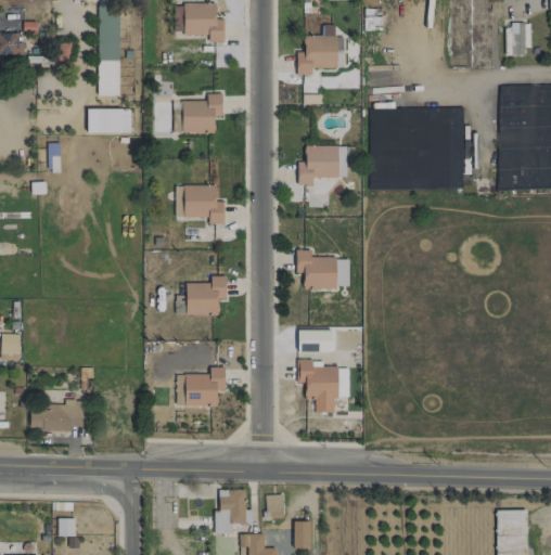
[(473,0),(452,0),(451,66),(472,66),(473,0)]
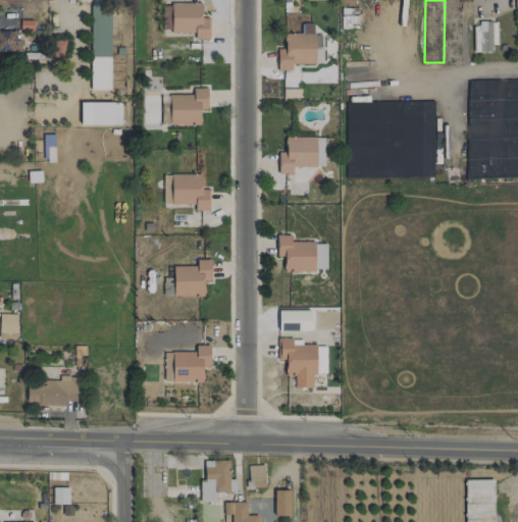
[(198,33),(198,39),(211,40),(211,18),(205,18),(205,3),(174,2),(174,33),(198,33)]
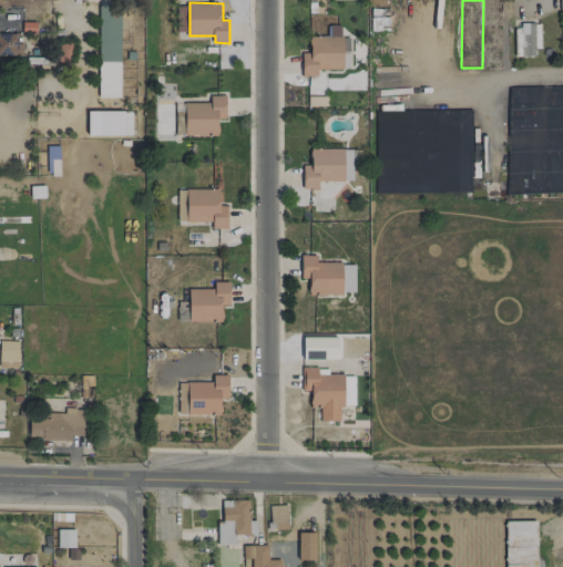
[(188,32),(188,6),(180,6),(180,31),(188,32)]
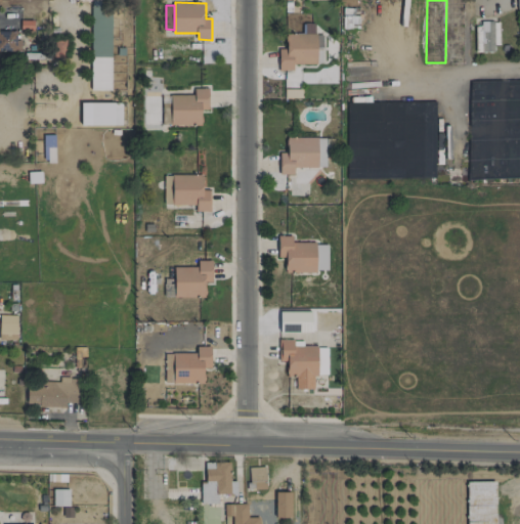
[(113,90),(115,7),(95,6),(93,90),(113,90)]
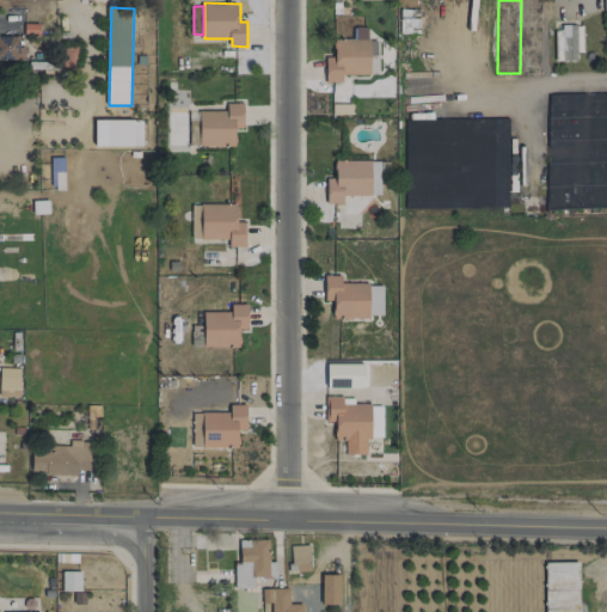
[(584,26),(559,26),(559,61),(586,61),(584,26)]
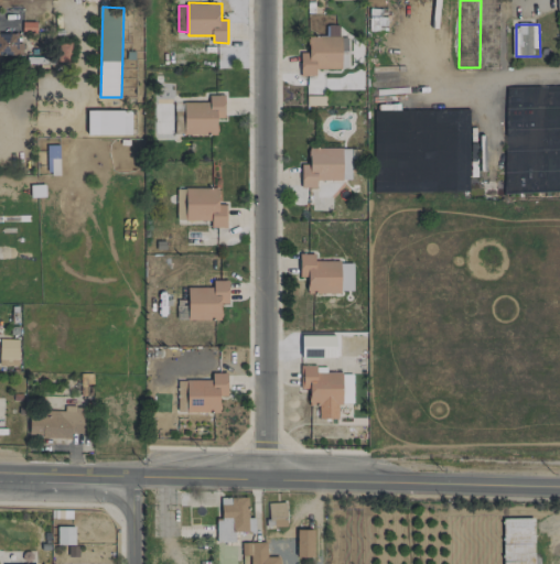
[(311,36),(311,52),(303,52),(303,75),(319,75),(318,68),(351,68),(350,36),(342,36),(342,25),(329,25),(329,36),(311,36)]
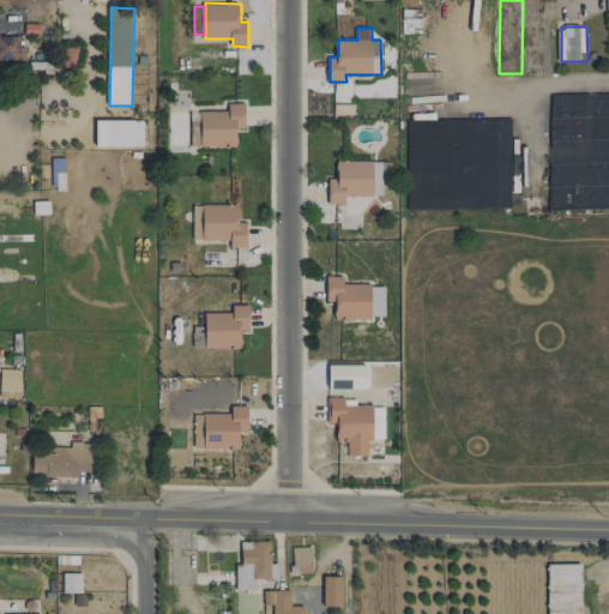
[(23,37),(0,35),(0,62),(5,62),(5,67),(26,68),(28,47),(22,46),(23,37)]
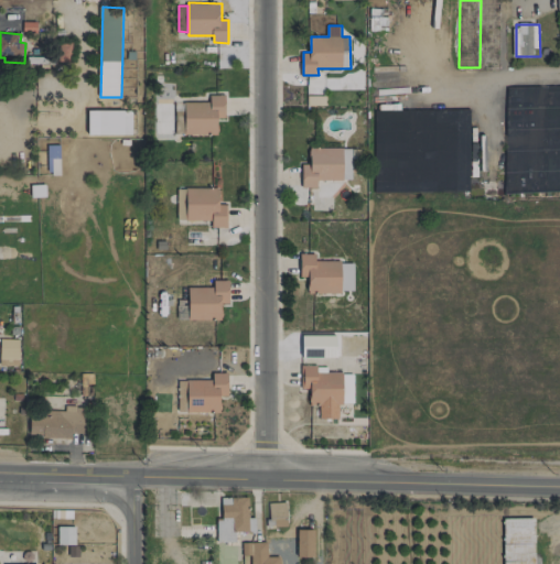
[(62,44),(62,62),(74,62),(74,44),(62,44)]
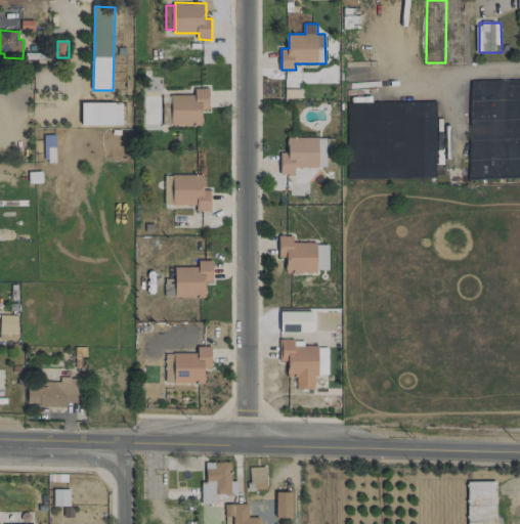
[(519,80),(506,80),(506,99),(471,100),(471,178),(519,177),(519,80)]
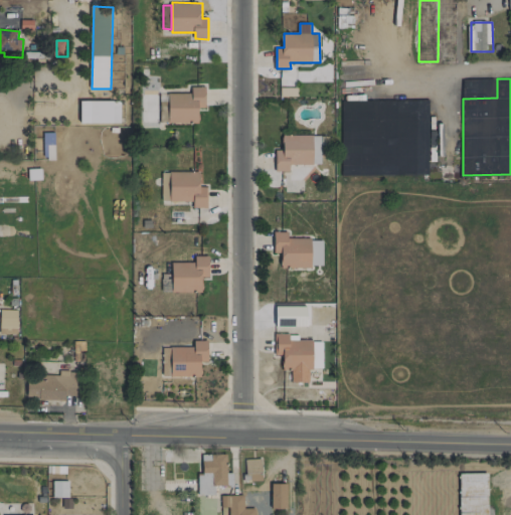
[(171,123),(200,123),(200,108),(207,108),(207,87),(193,87),(193,93),(170,94),(171,123)]
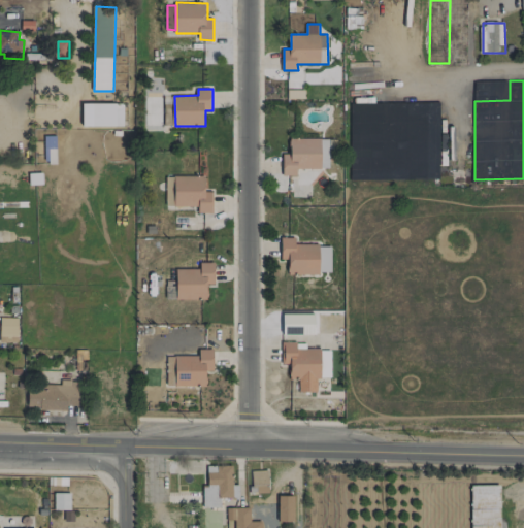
[(173,125),(174,97),(167,96),(166,125),(173,125)]
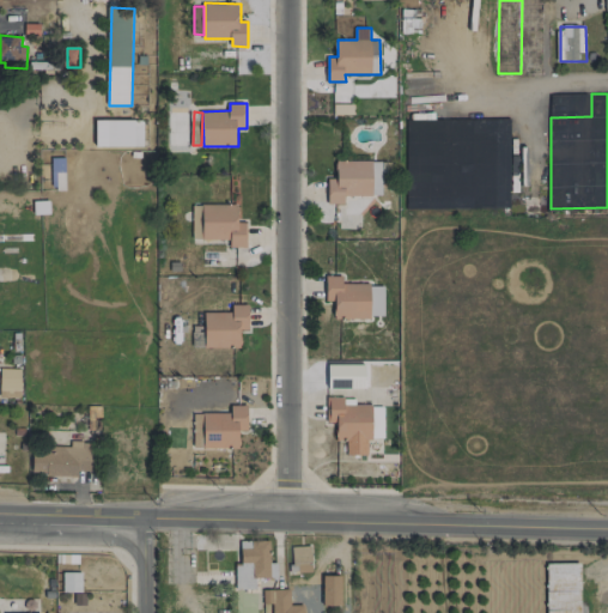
[(145,120),(98,120),(98,146),(146,146),(145,120)]
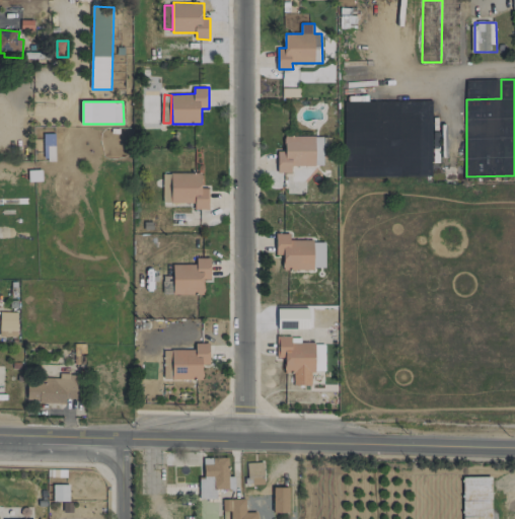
[(57,133),(46,134),(47,161),(57,160),(57,133)]
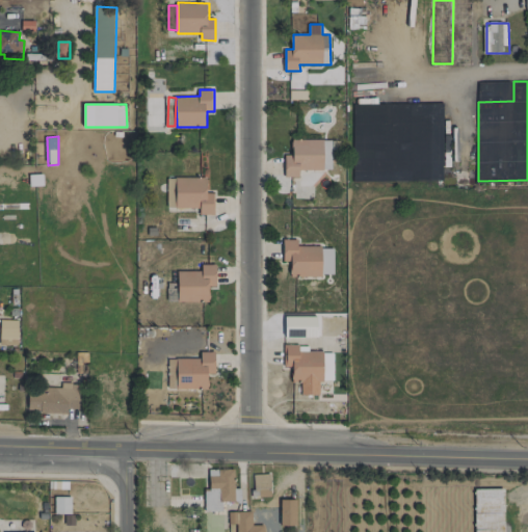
[(333,170),(334,140),(294,139),(293,155),(287,155),(287,177),(300,177),(300,169),(333,170)]
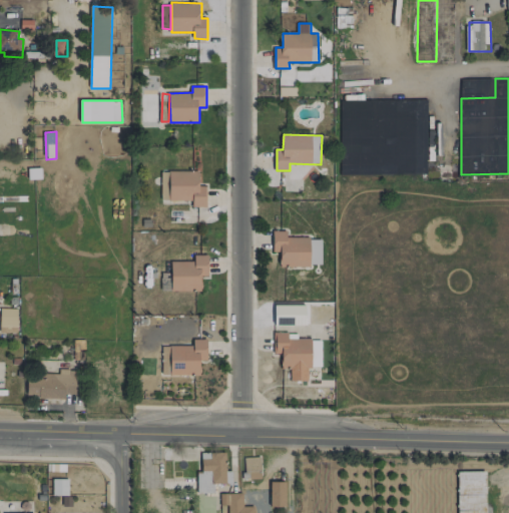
[(43,178),(43,168),(30,168),(30,179),(43,178)]
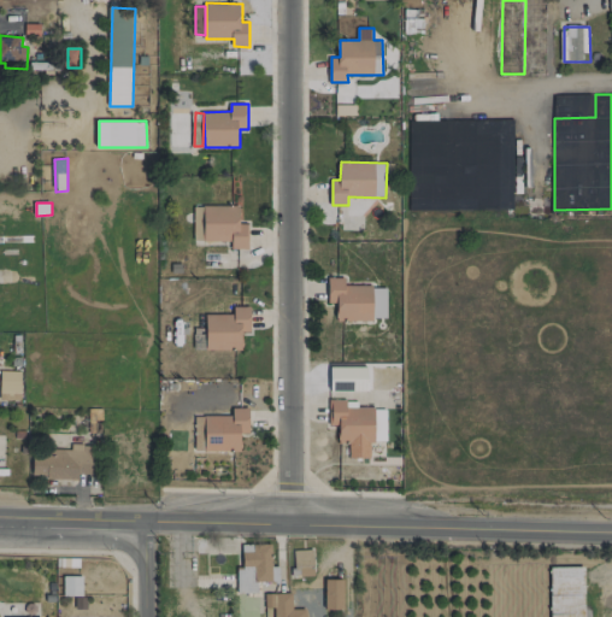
[(233,241),(233,248),(249,248),(249,223),(242,223),(242,206),(196,206),(196,241),(233,241)]
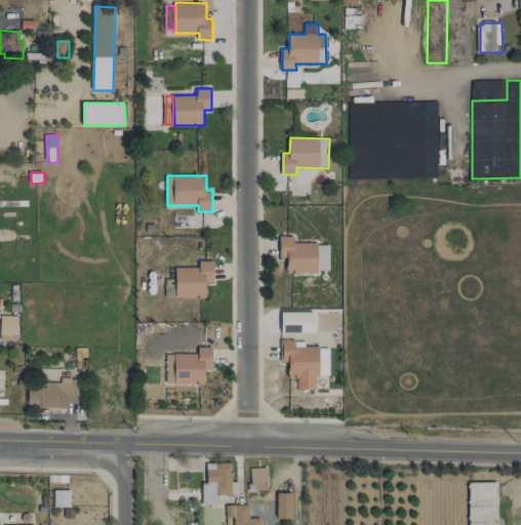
[(330,243),(295,244),(295,237),(281,237),(281,257),(288,257),(288,272),(331,272),(330,243)]
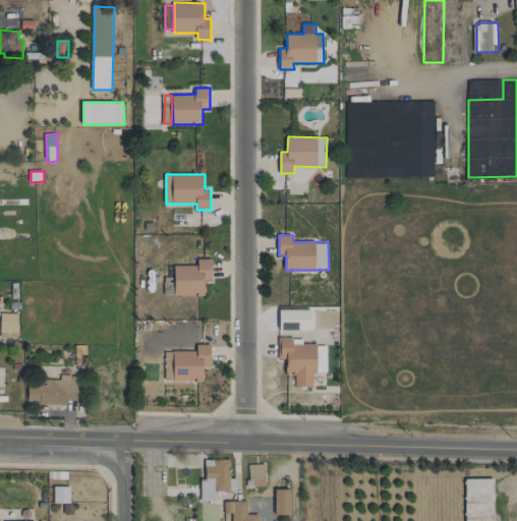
[(214,259),(199,259),(199,266),(176,266),(175,295),(206,295),(207,280),(213,280),(214,259)]
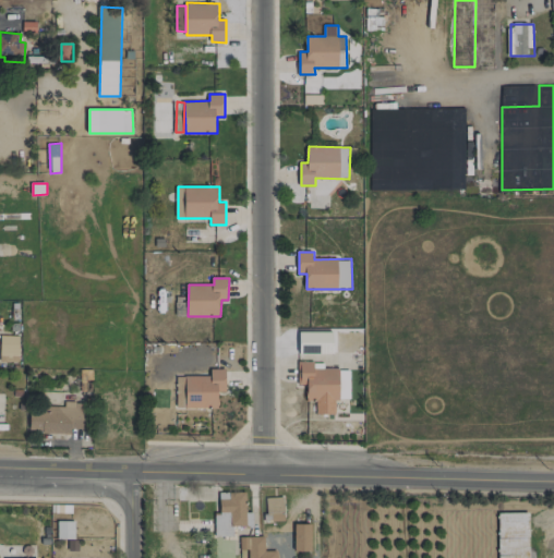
[(21,336),(3,336),(2,361),(21,362),(21,336)]
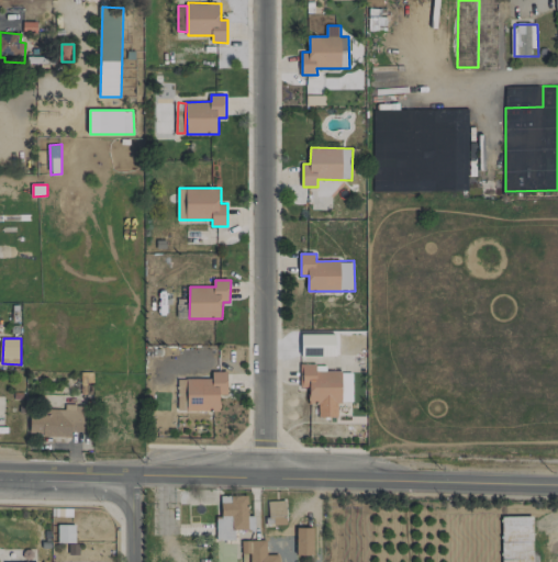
[(354,402),(354,372),(317,372),(317,364),(302,364),(302,388),(311,388),(311,403),(320,403),(320,417),(339,417),(339,402),(354,402)]
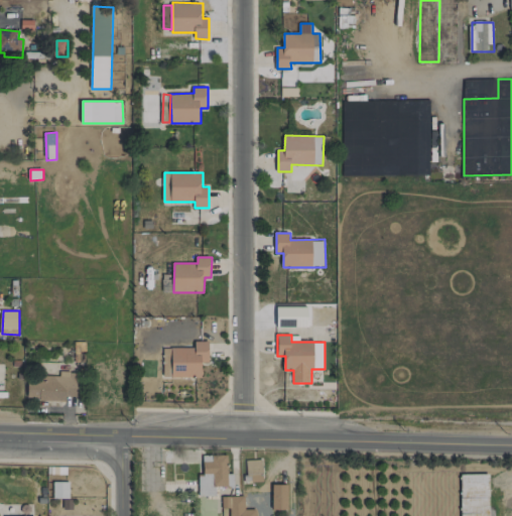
[(87,342),(77,342),(76,362),(86,362),(87,342)]
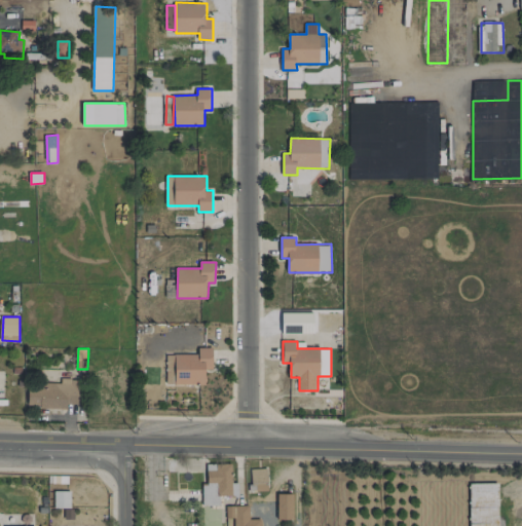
[(214,348),(199,348),(200,354),(168,355),(169,384),(207,383),(207,370),(215,369),(214,348)]
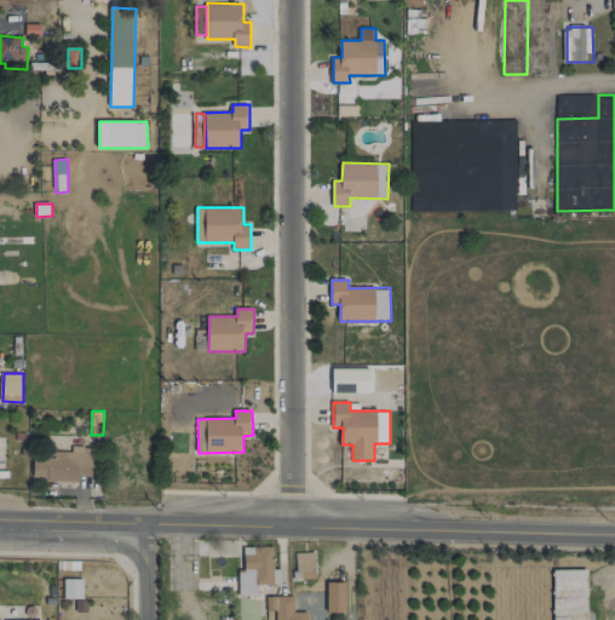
[(96,447),(74,446),(74,452),(35,452),(35,481),(81,482),(81,476),(95,477),(96,447)]
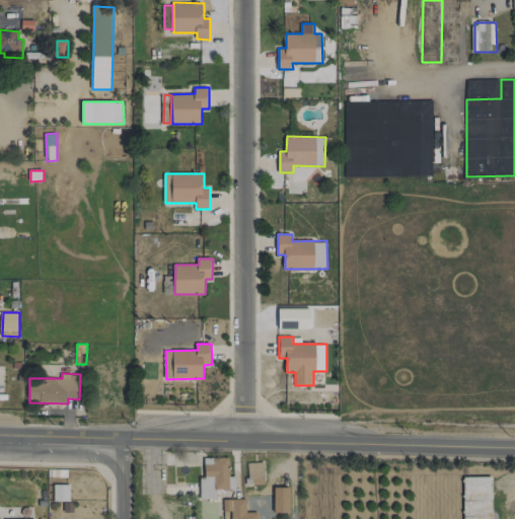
[(219,499),(218,490),(237,490),(236,476),(231,476),(230,457),(217,458),(217,464),(206,464),(206,478),(202,478),(202,499),(219,499)]
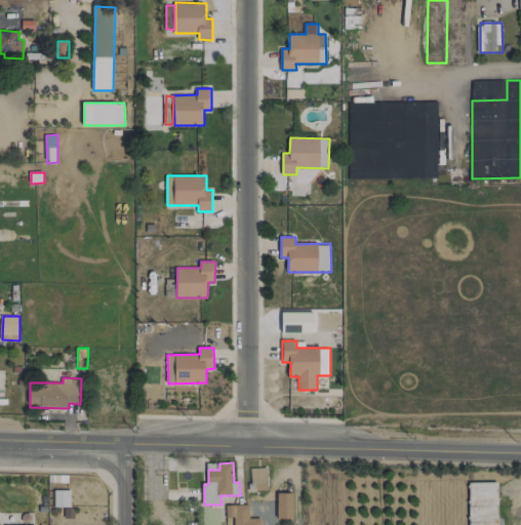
[(252,468),(253,490),(270,489),(269,468),(252,468)]
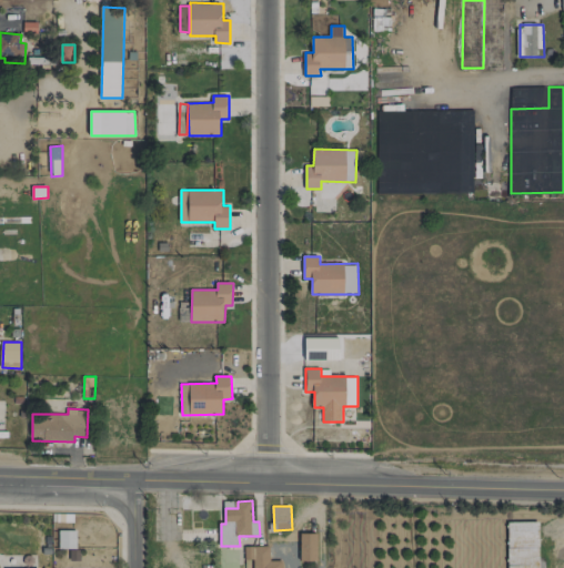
[(541,567),(540,521),(509,523),(510,567),(541,567)]
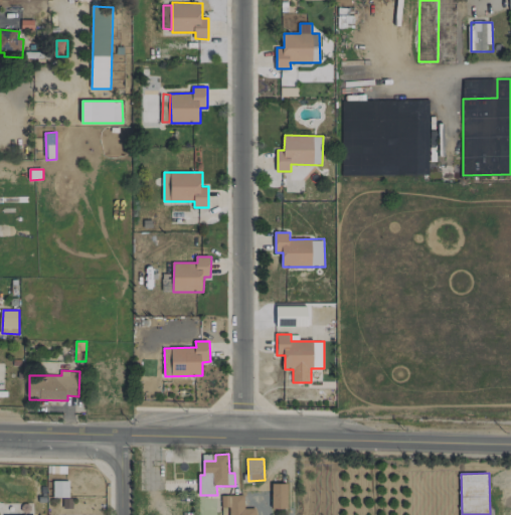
[(55,497),(70,497),(70,481),(55,481),(55,497)]
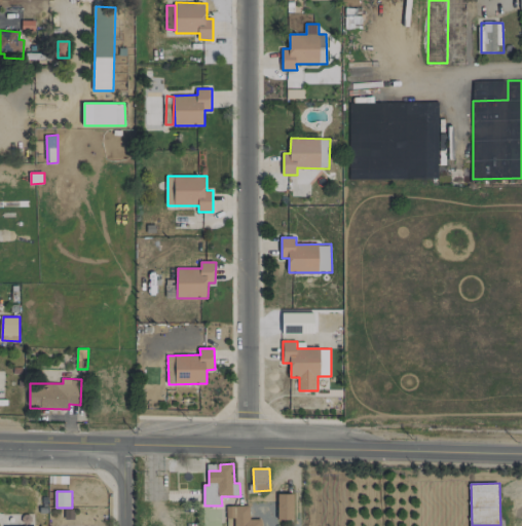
[(295,519),(295,494),(278,494),(280,520),(295,519)]
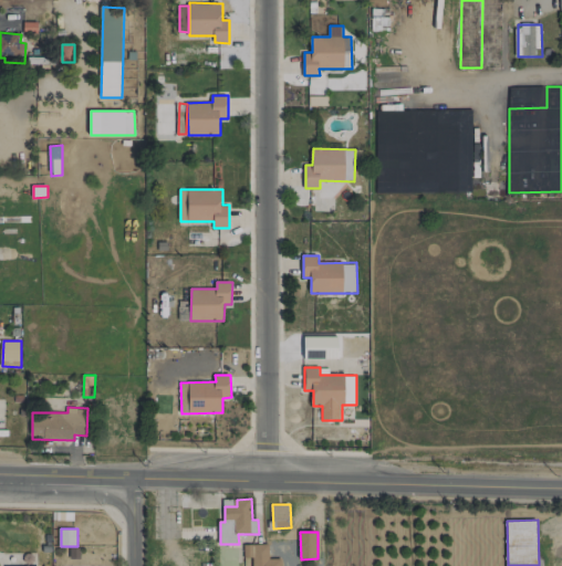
[(270,544),(255,544),(255,565),(282,565),(282,558),(270,558),(270,544)]
